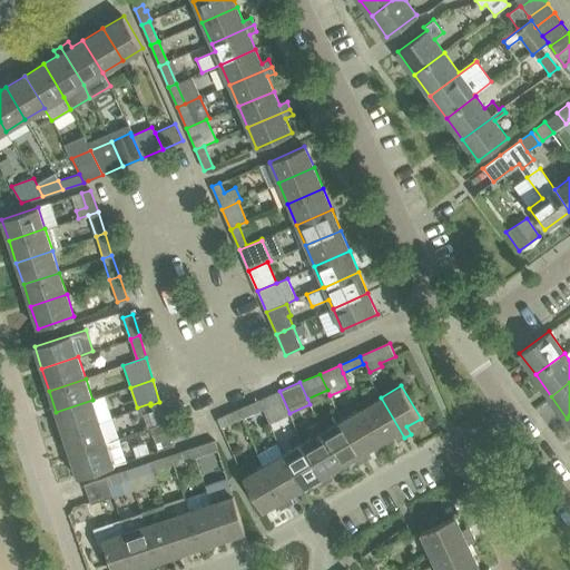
[(279,391),(259,400),(263,409),(269,422),(290,413),(279,391)]
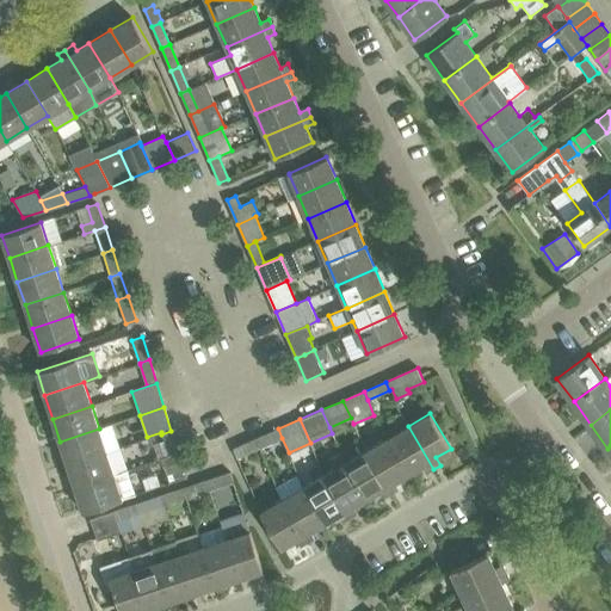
[(408,426),(388,438),(408,474),(423,466),(426,473),(433,469),(408,426)]
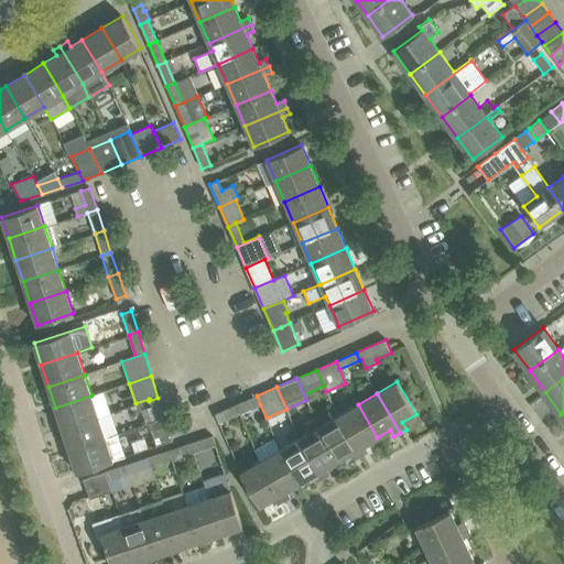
[(91,396),(55,408),(63,430),(99,418),(91,396)]
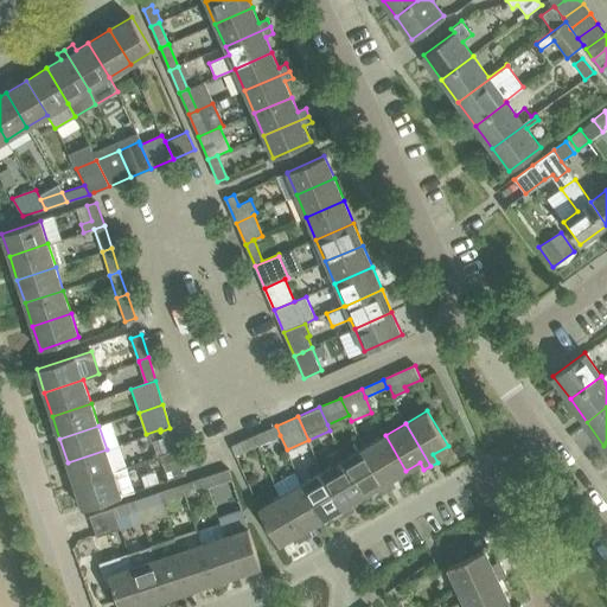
[(276,426),(254,435),(257,445),(280,435),(276,426)]
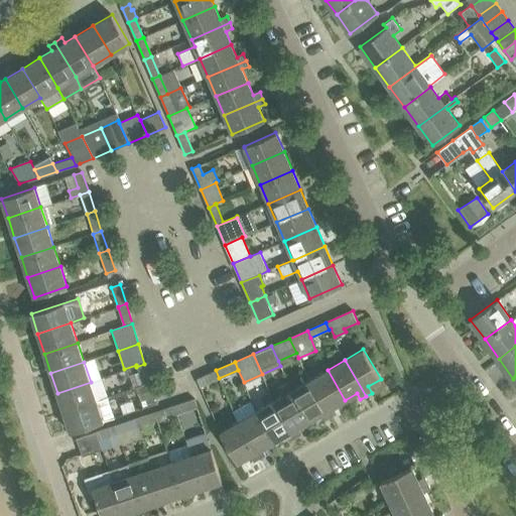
[(129,375),(133,388),(150,382),(144,364),(136,367),(138,372),(129,375)]
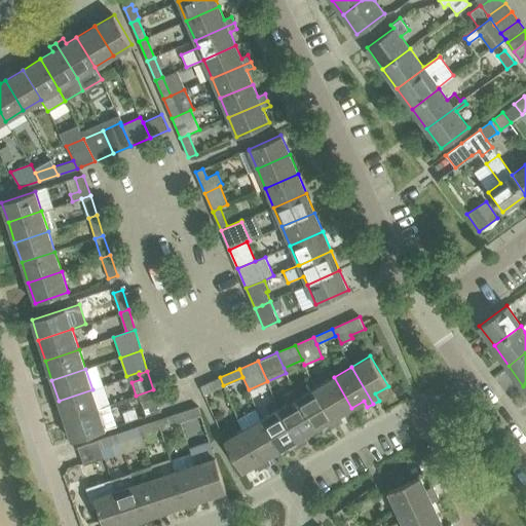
[(200,386),(203,392),(203,393),(223,385),(220,377),(200,386)]
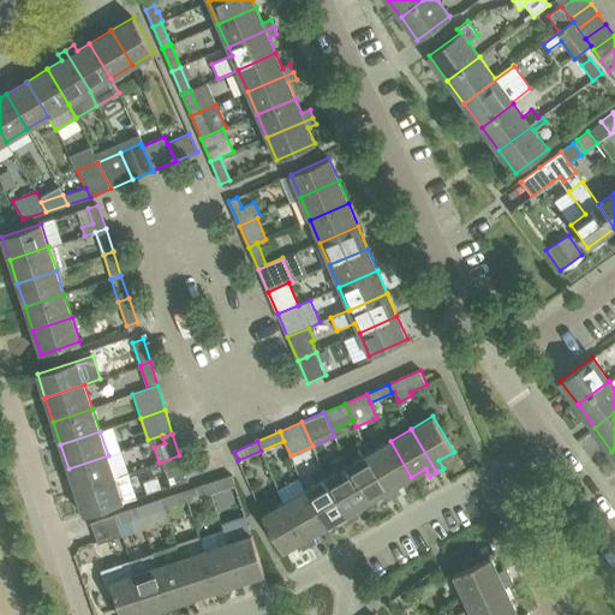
[(390,441),(369,454),(394,497),(401,493),(396,485),(411,477),(390,441)]
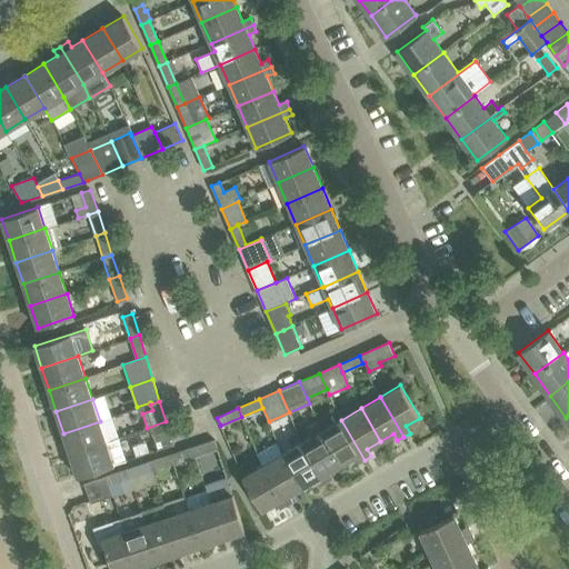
[(322,421),(318,425),(341,463),(355,456),(358,463),(365,460),(341,420),(326,429),(322,421)]
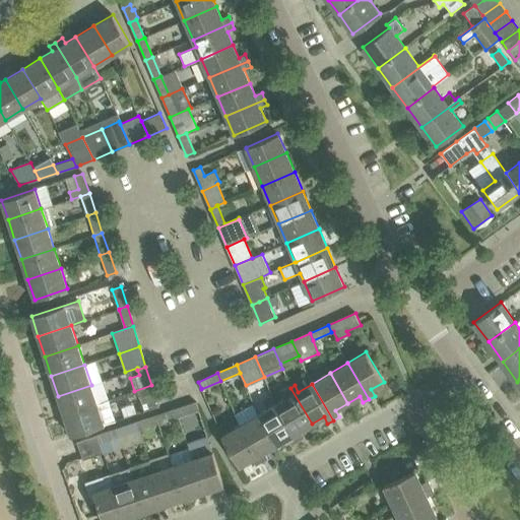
[(91,385),(58,396),(64,415),(98,404),(91,385)]
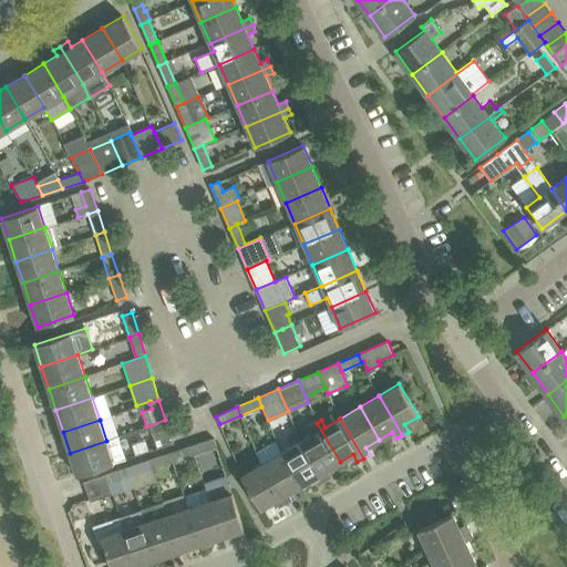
[(309,436),(302,441),(326,481),(332,477),(328,470),(340,462),(317,423),(316,420),(303,425),(309,436)]
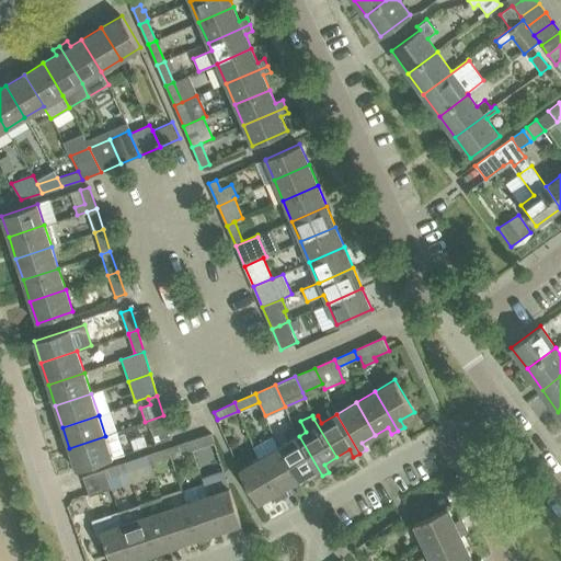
[(149,421),(153,435),(169,431),(164,416),(149,421)]
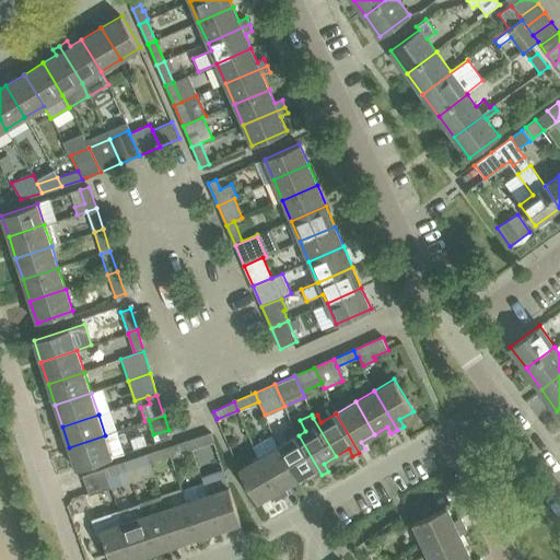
[(105,435),(69,447),(77,469),(125,453),(117,431),(105,435)]
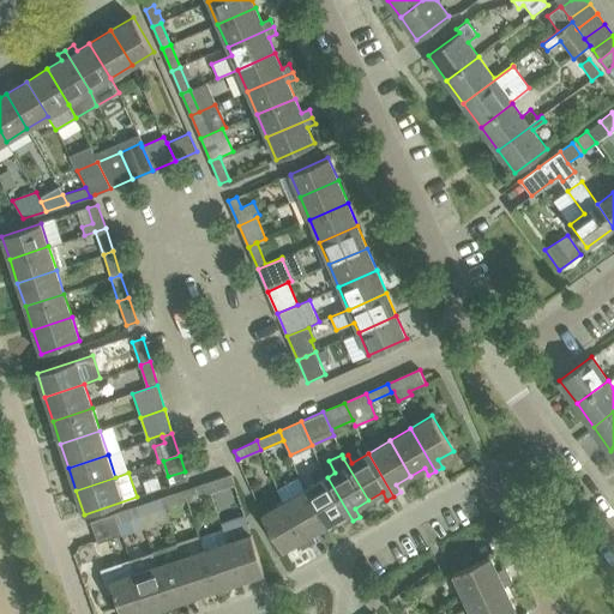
[(232,474),(206,483),(210,492),(235,483),(232,474)]
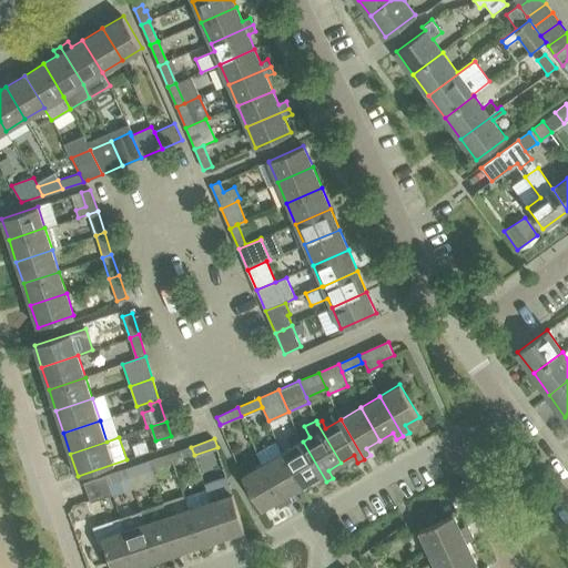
[(303,442),(282,454),(301,486),(314,478),(318,485),(325,482),(325,483),(326,482),(303,442)]
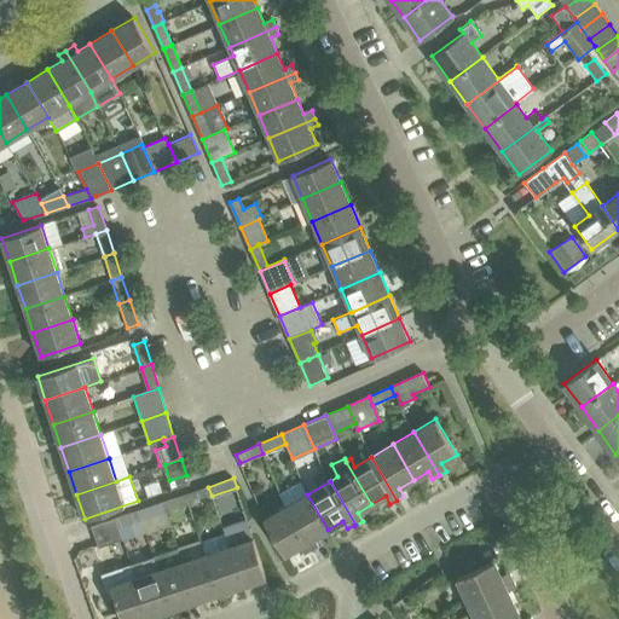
[(145,487),(148,497),(162,492),(158,482),(145,487)]
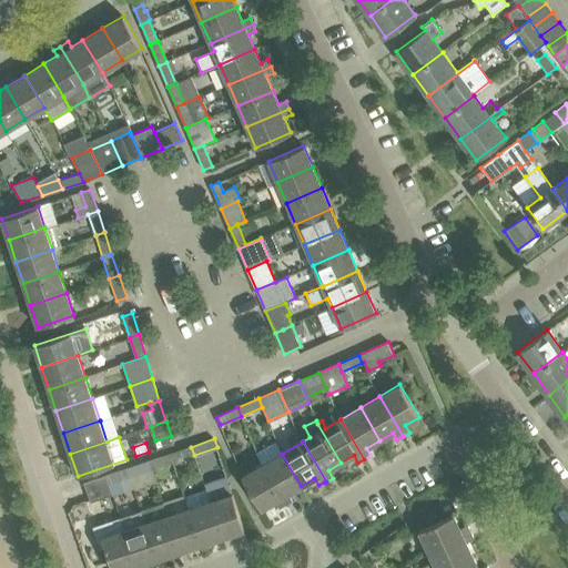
[(191,447),(170,454),(172,463),(194,455),(191,447)]
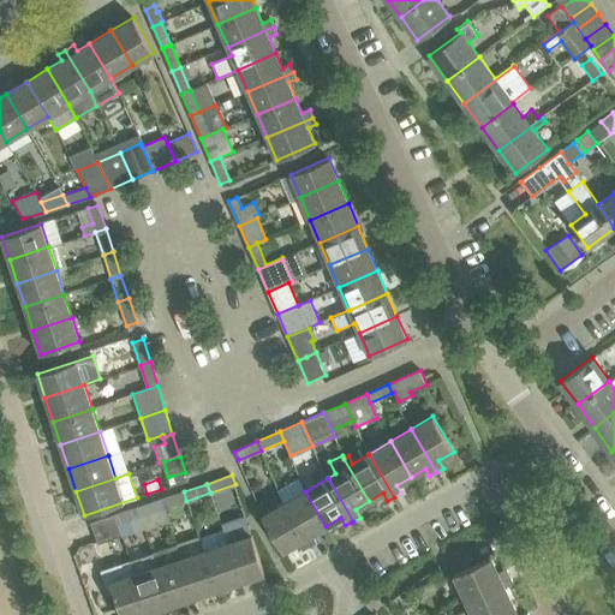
[(184,491),(161,499),(165,508),(186,501),(184,491)]
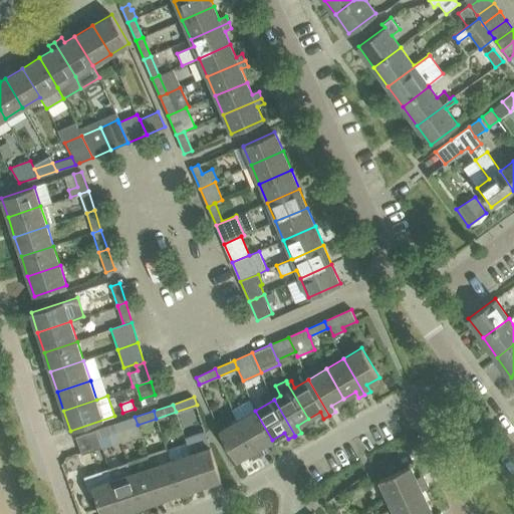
[(255,411),(238,421),(258,457),(264,453),(260,447),(272,440),(255,411)]
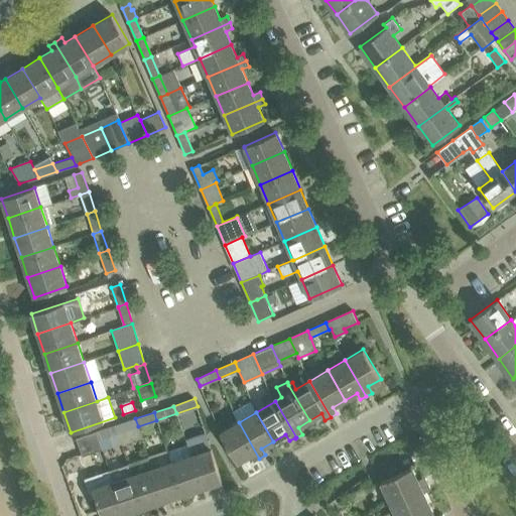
[(135,418),(116,425),(122,443),(123,445),(142,438),(138,426),(135,418)]
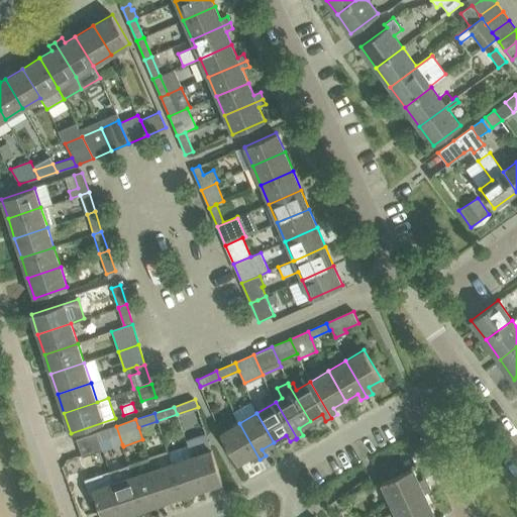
[(239,423),(221,434),(237,463),(250,455),(254,462),(260,459),(239,423)]
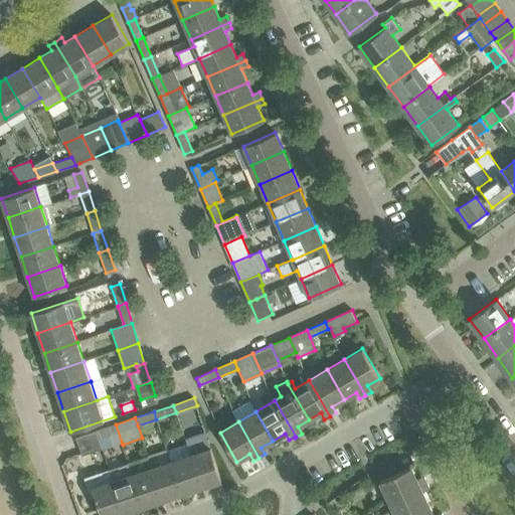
[(116,424),(97,431),(103,449),(122,443),(116,424)]
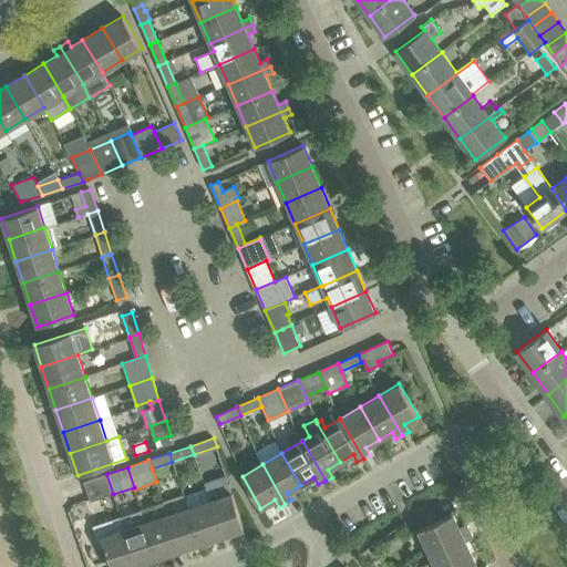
[(84,482),(91,502),(113,494),(106,474),(84,482)]
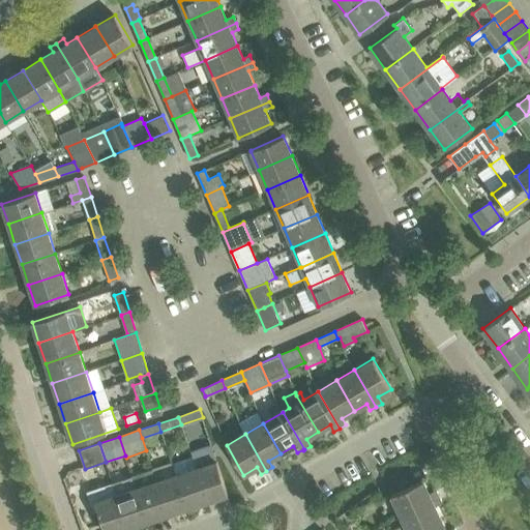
[(216,461),(197,467),(207,501),(228,494),(216,461)]
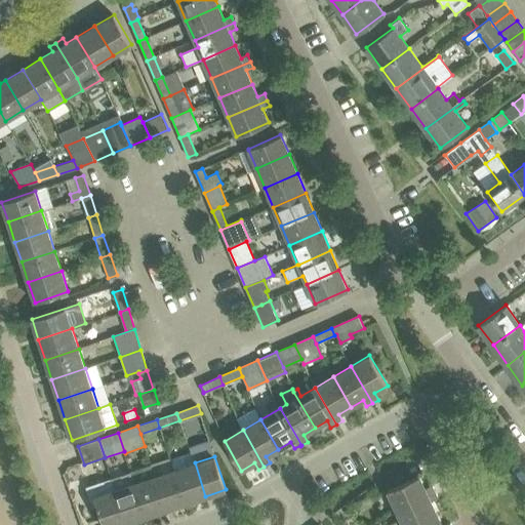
[(195,462),(174,470),(186,502),(205,496),(195,462)]
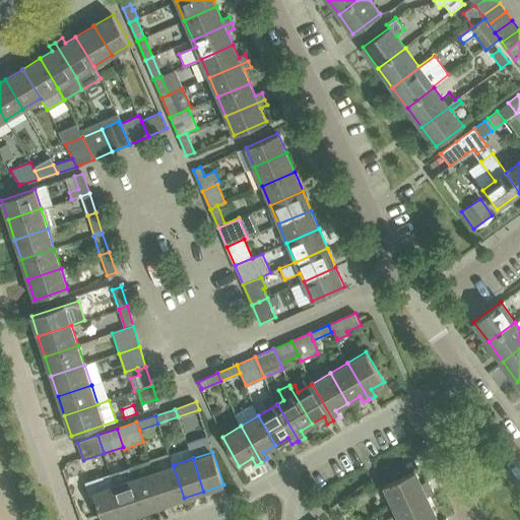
[(148,460),(130,467),(144,511),(164,505),(153,471),(152,472),(148,460)]
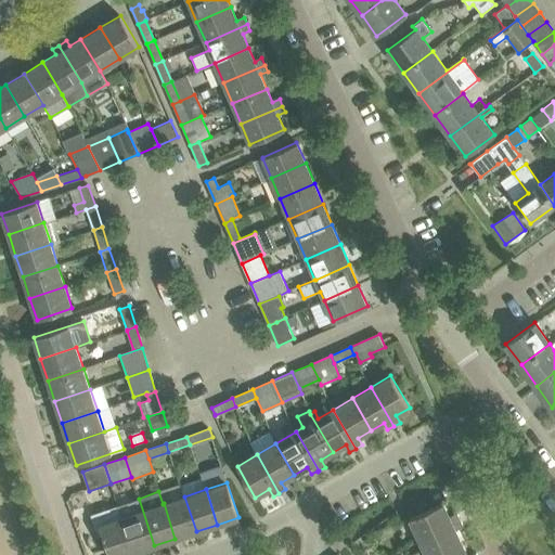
[(196,531),(184,497),(164,503),(175,539),(196,531)]
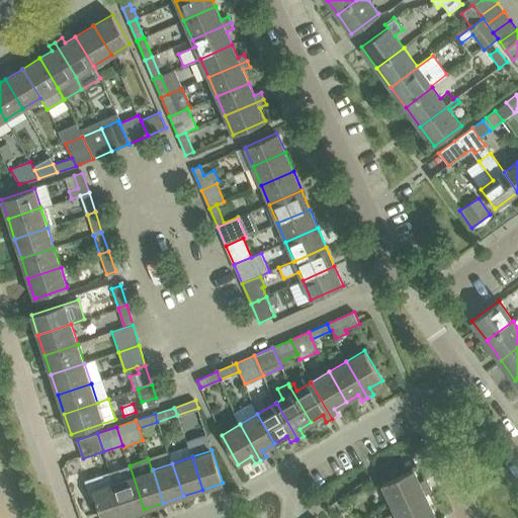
[(130,465),(110,471),(124,515),(144,509),(130,465)]
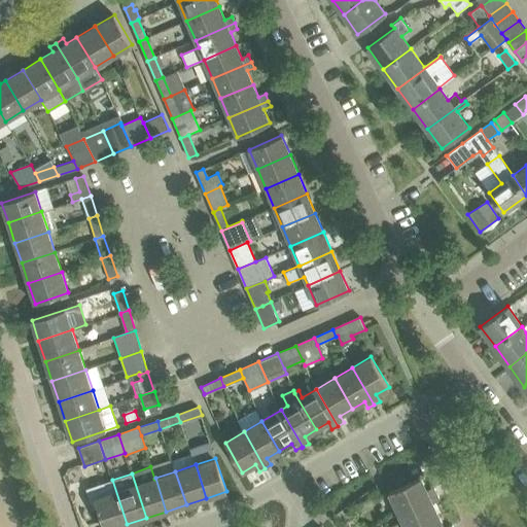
[(389,492),(397,512),(436,493),(434,488),(427,491),(420,478),(389,492)]
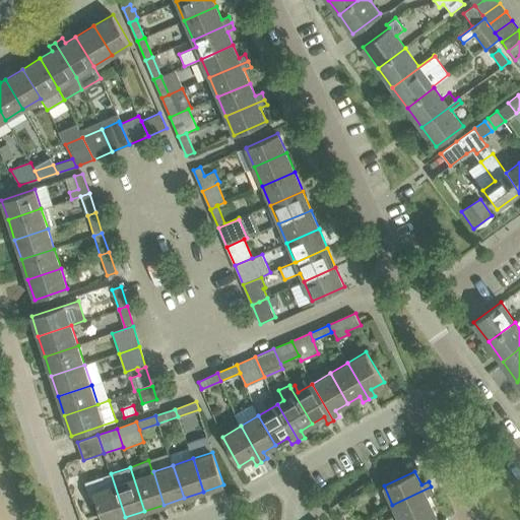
[(111,473),(105,475),(85,481),(91,503),(96,501),(103,519),(117,519),(125,517),(111,473)]
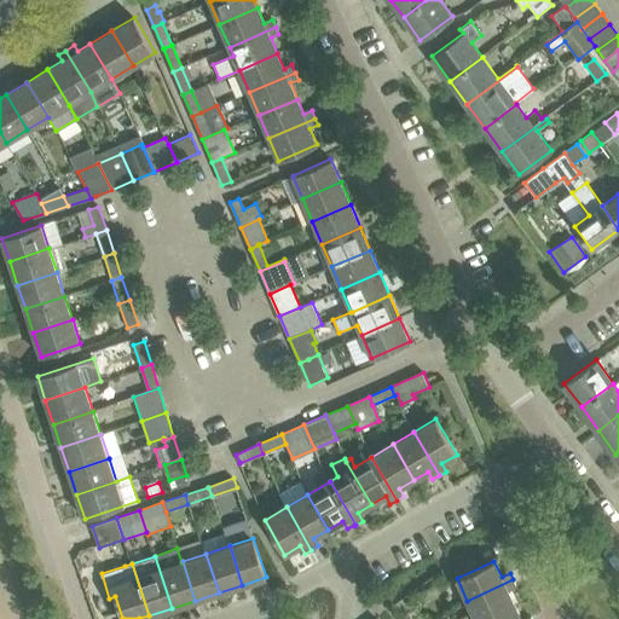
[(486,618),(515,606),(508,591),(516,586),(513,579),(467,601),(473,612),(457,618),(486,618)]
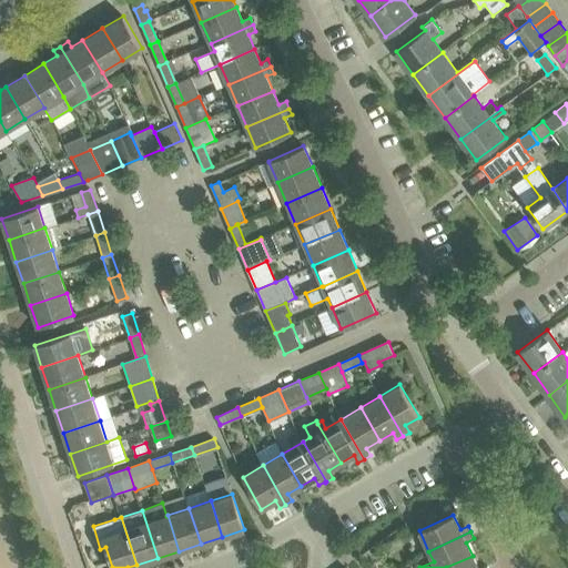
[(483,567),(478,567),(473,556),(446,567),(487,567),(487,566),(483,567)]
